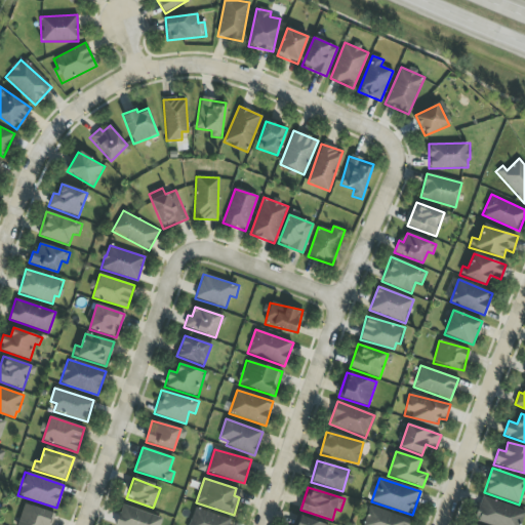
[(521,524),(524,514),(524,511),(483,496),(475,520),(487,524),(521,524)]
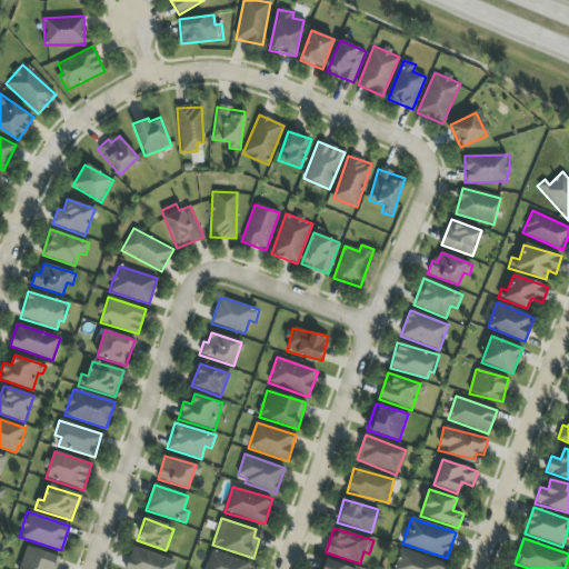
[(56,568),(60,557),(27,546),(19,568),(56,568)]
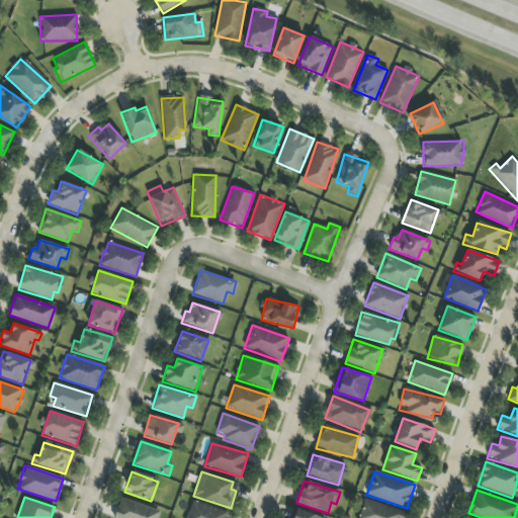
[(113,517),(158,517),(160,512),(120,498),(113,517)]
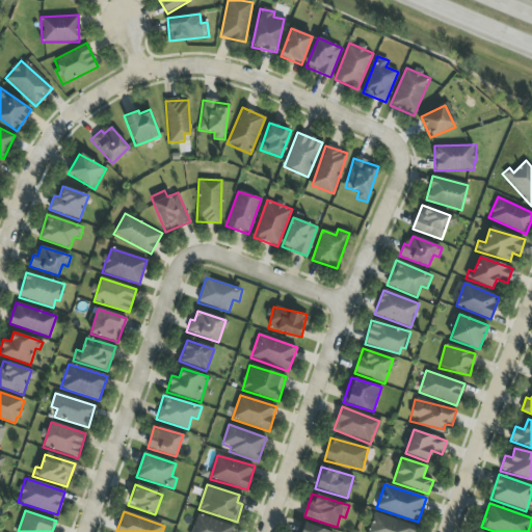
[(232,531),(234,527),(197,514),(191,531),(232,531)]
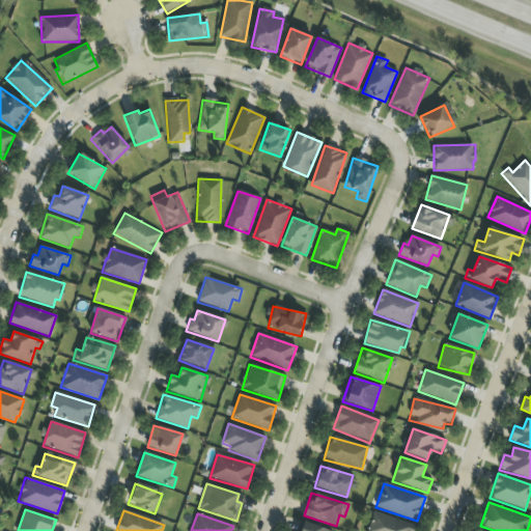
[(413,530),(415,525),(373,513),(368,530),(413,530)]
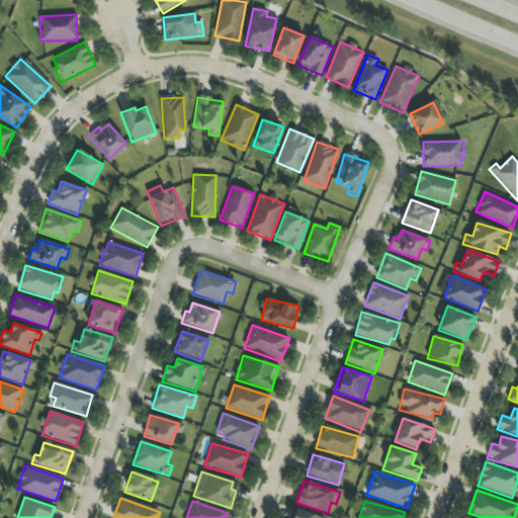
[(322,517),(292,508),(288,517),(322,517)]
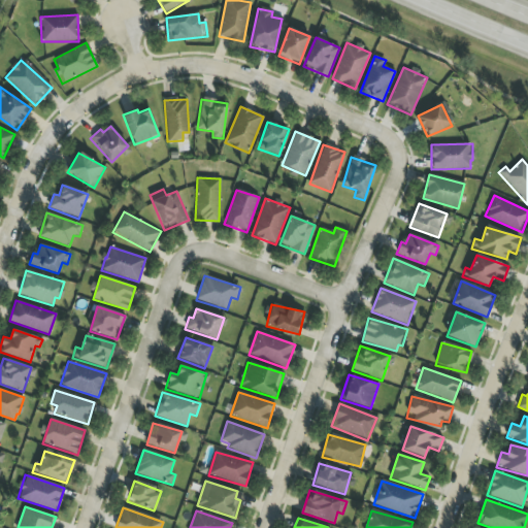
All buildings are outlined.
